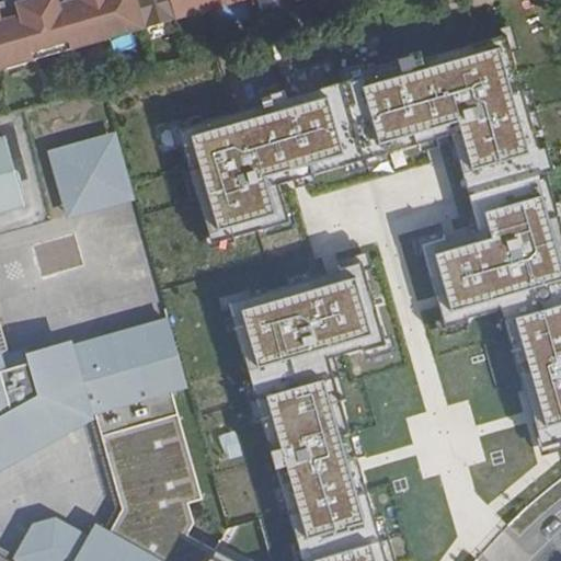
[(0,66),(183,15),(183,14),(178,0),(76,0),(63,4),(61,0),(18,0),(21,15),(0,21),(0,66)]
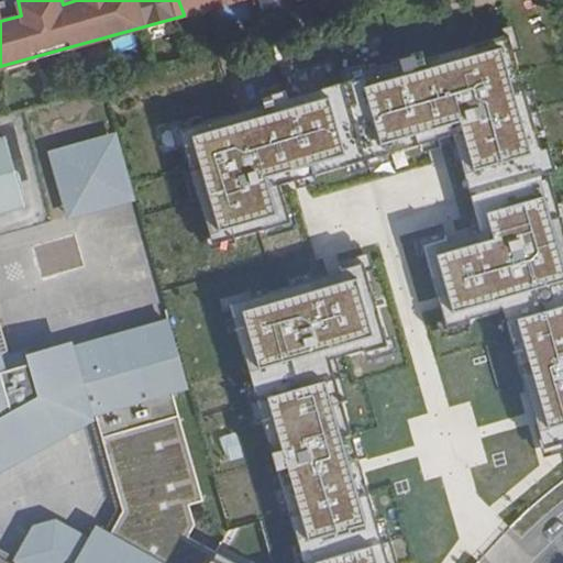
[(233,0),(178,0),(184,14),(233,0)]
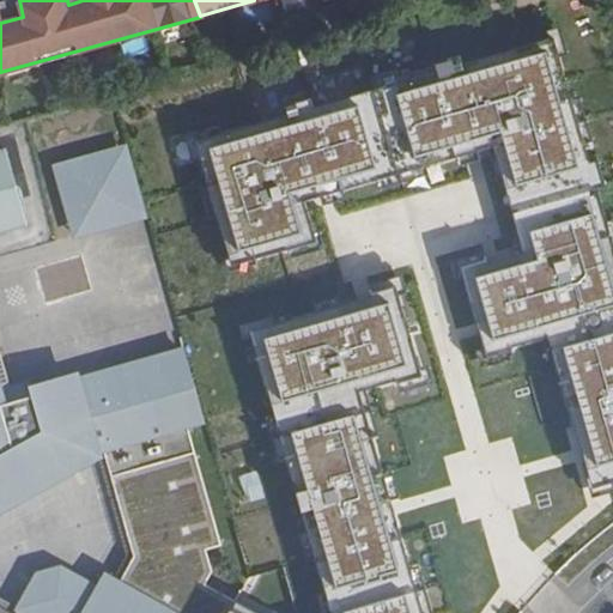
[(596,0),(569,0),(575,20),(601,14),(596,0)]
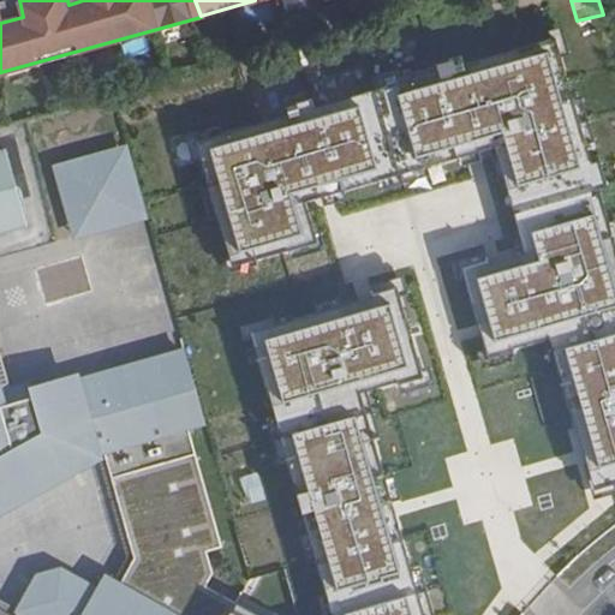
[(614,263),(551,42),(197,143),(233,268),(317,244),(305,201),(327,195),(473,153),(494,147),(523,251),(496,260),(461,269),(487,358),(553,339),(614,321),(614,263)]
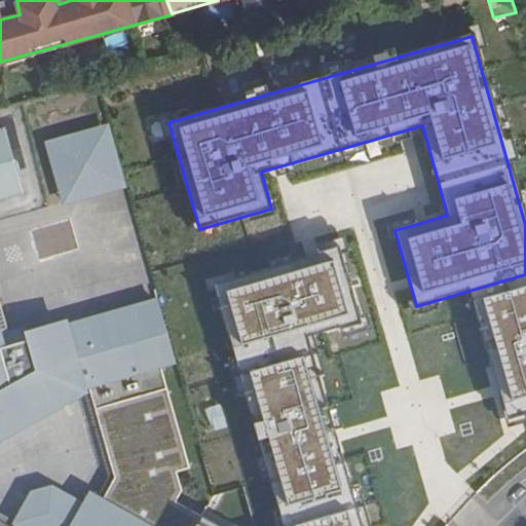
[(127,188),(109,123),(44,141),(63,205),(127,188)]
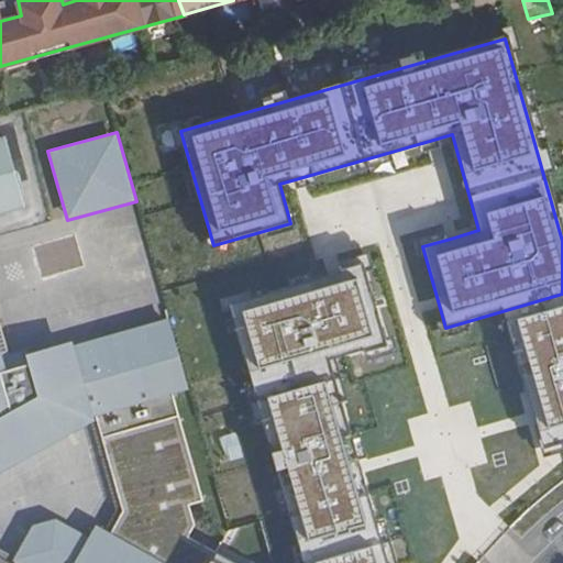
[(0,218),(26,211),(6,143),(0,143),(0,218)]
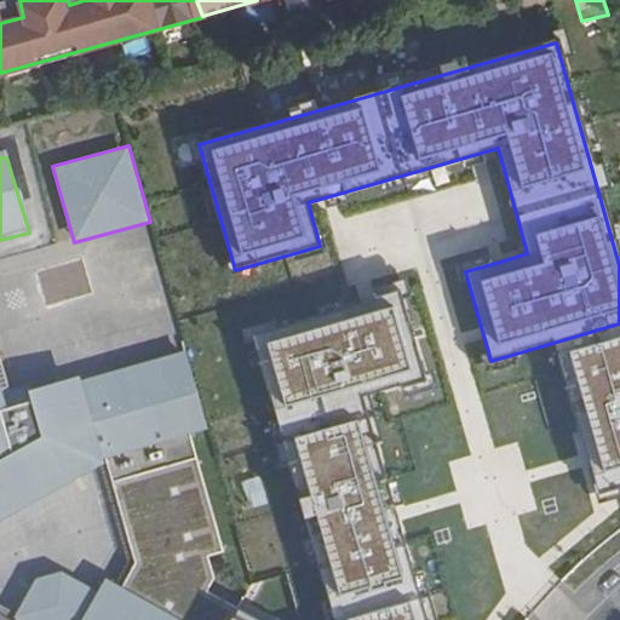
[(369,303),(253,336),(279,423),(362,399),(428,380),(402,293),(369,303)]
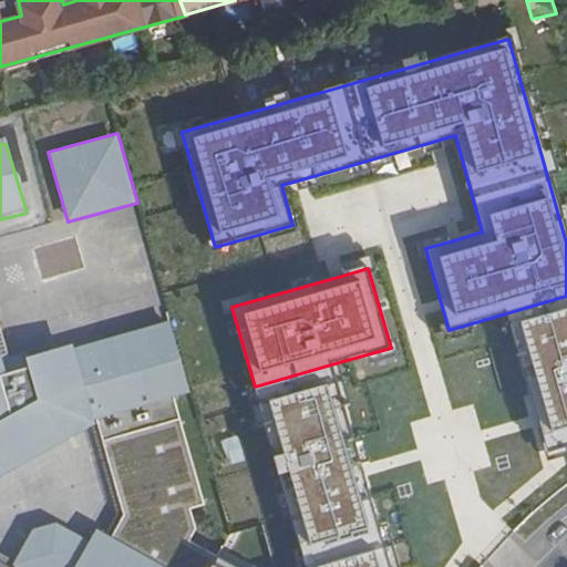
[(566,441),(566,296),(509,312),(540,420),(548,446),(566,441)]
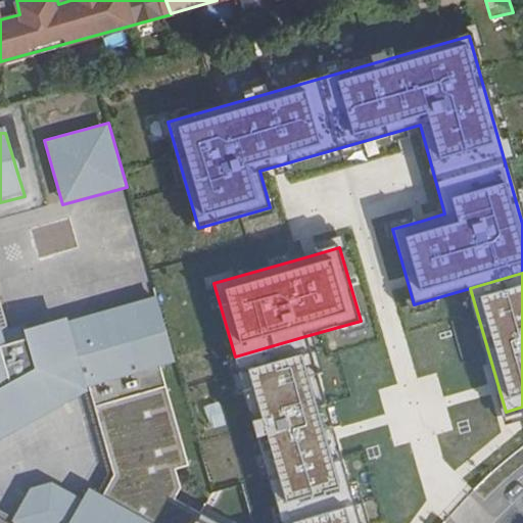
[(27,338),(3,344),(0,334),(0,434),(90,386),(113,474),(102,494),(90,487),(83,498),(68,522),(191,522),(198,511),(176,497),(182,487),(177,469),(189,466),(162,366),(176,362),(157,295),(69,320),(68,317),(27,328),(25,329),(27,338)]
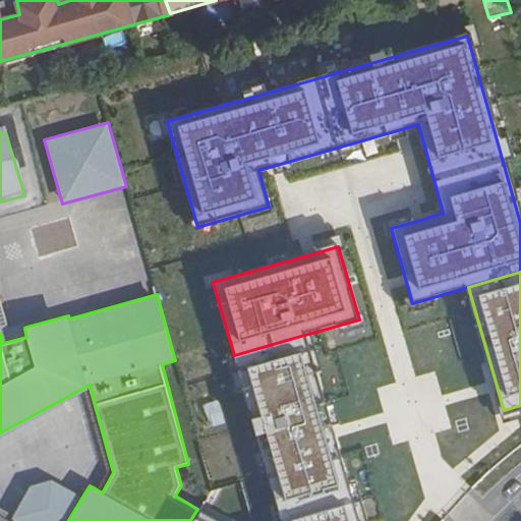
[(304,335),(234,355),(279,513),(350,494),(333,432),(304,335)]
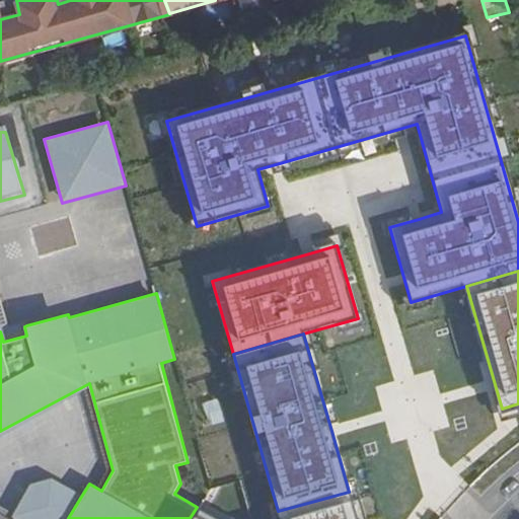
[(68,518),(82,495),(52,477),(30,484),(11,516),(16,518),(68,518)]
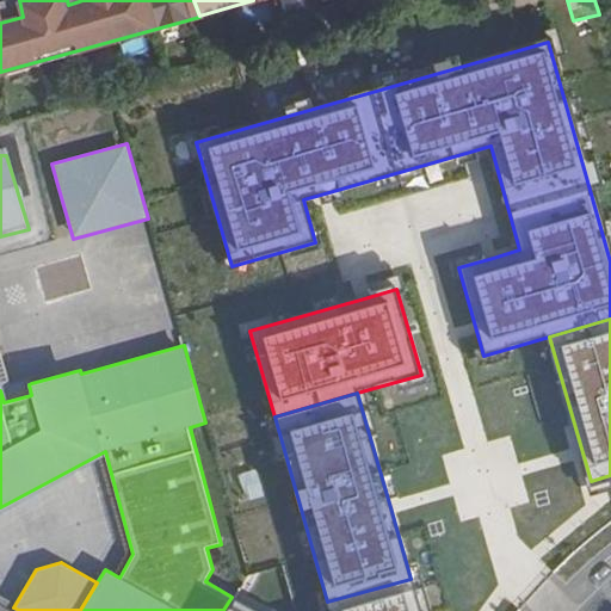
[(419,610),(411,579),(327,602),(329,610),(234,610),(230,609),(228,610),(419,610)]
